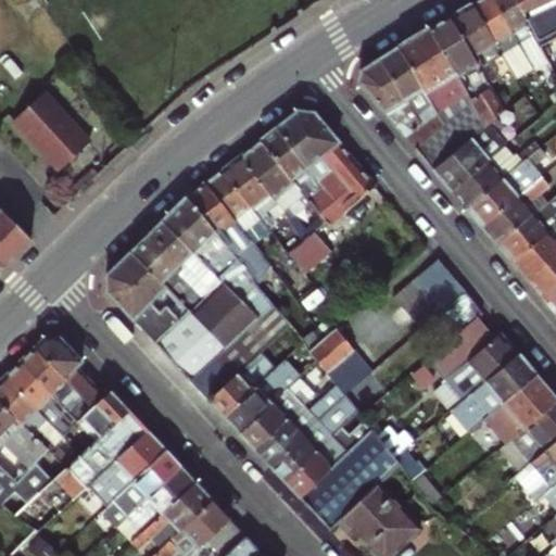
[(533,88),(540,84),(490,0),(477,0),(469,4),(497,53),(510,47),(517,57),(515,59),(533,88)]
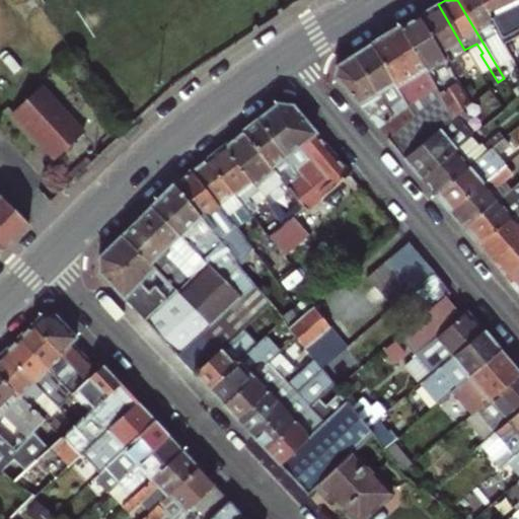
[(496,32),(491,22),(479,0),(457,0),(504,78),(511,74),(503,61),(489,36),(496,32)]
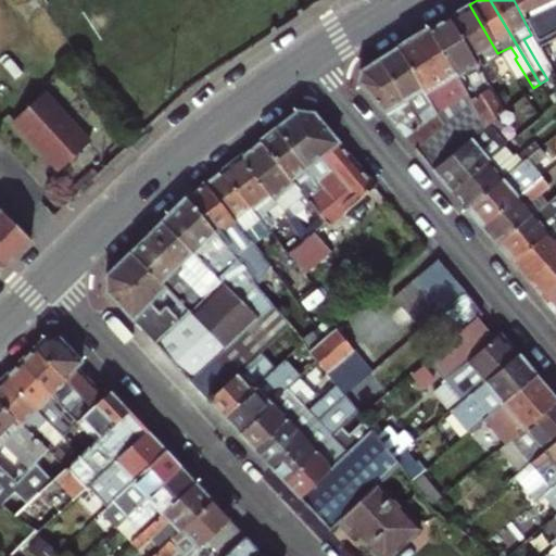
[(555,29),(541,0),(514,0),(526,24),(531,35),(541,51),(555,41),(555,29)]
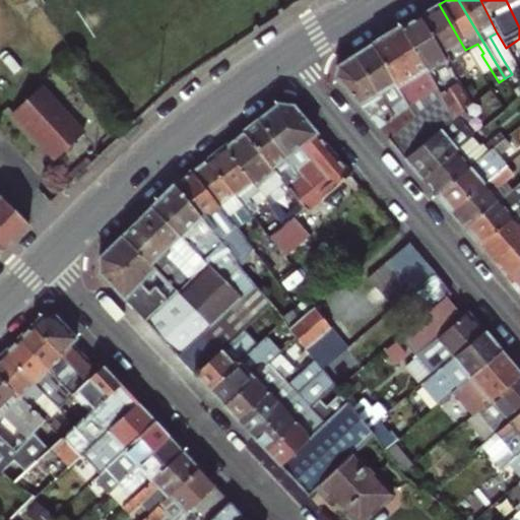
[(519,0),(506,0),(519,27),(519,0)]
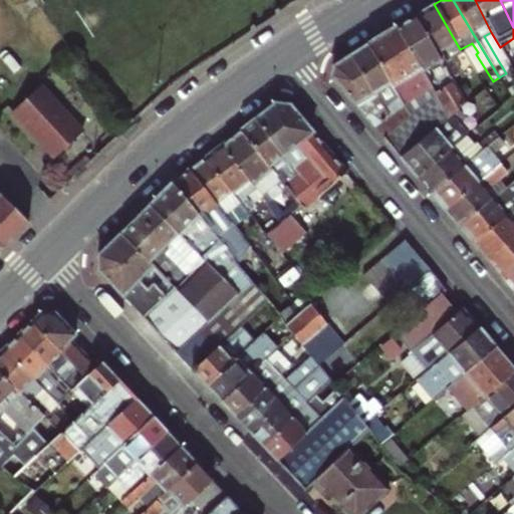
[(462,53),(460,49),(434,4),(414,15),(448,74),(458,68),(453,58),(462,53)]
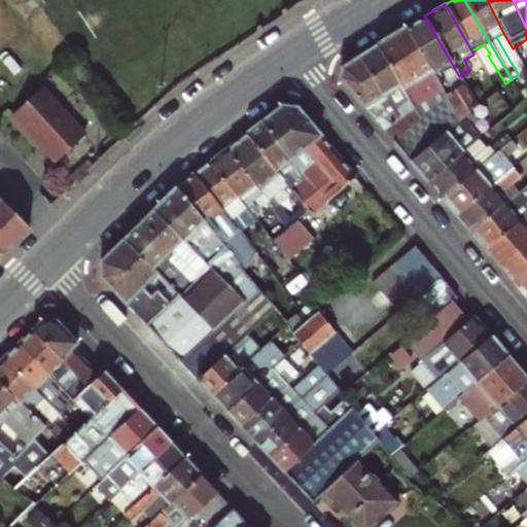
[(466,89),(459,76),(424,15),(403,28),(445,97),(449,102),(459,119),(462,116),(476,105),(466,89)]
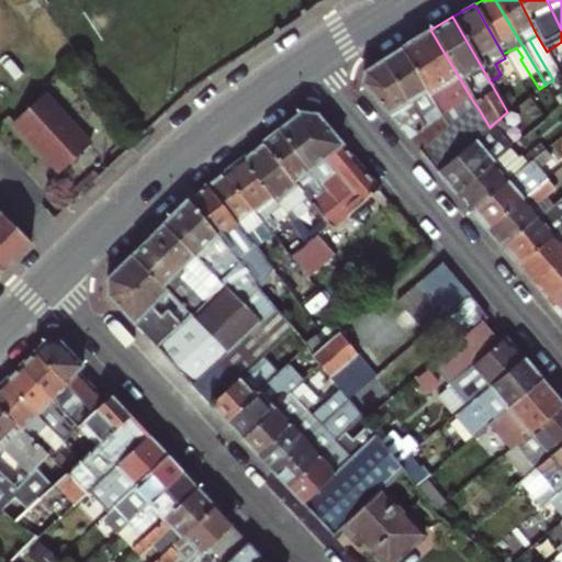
[(449,125),(474,103),(430,30),(398,46),(441,116),(448,127),(449,125)]
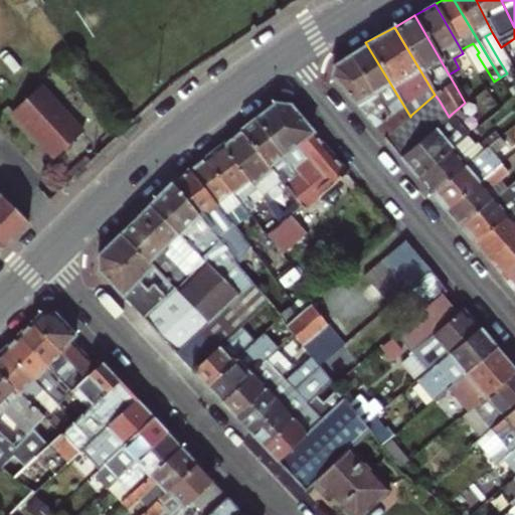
[(506,56),(501,47),(492,32),(485,36),(499,60),(506,56)]
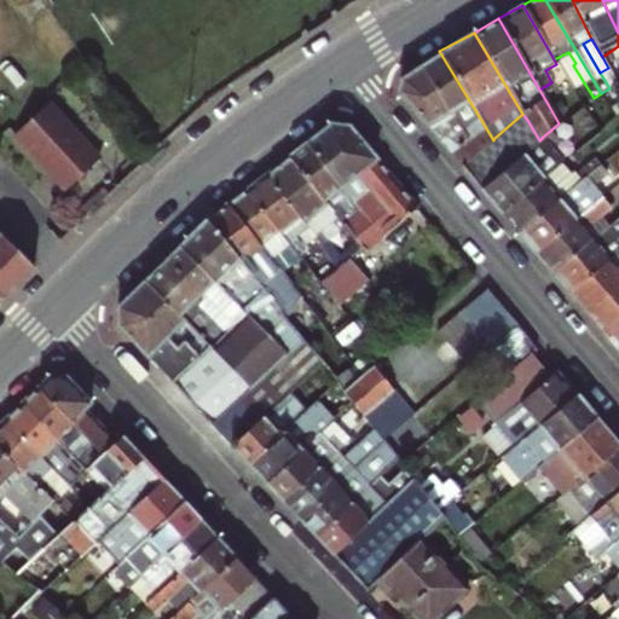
[(474,134),(486,128),(439,51),(418,63),(438,94),(460,126),(464,122),(467,127),(469,126),(474,134)]
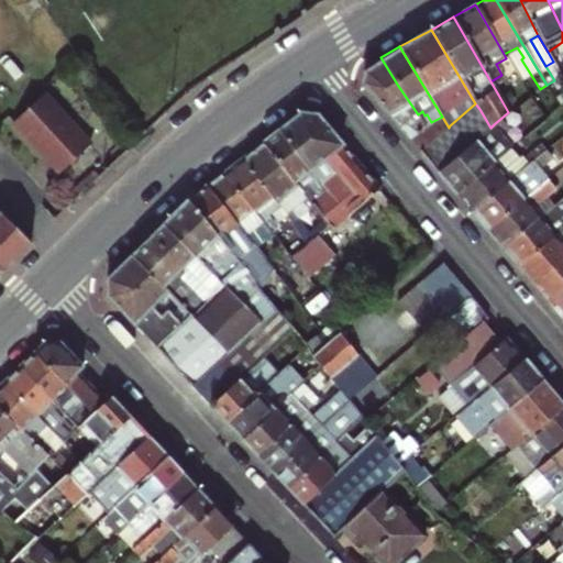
[(362,85),(420,153),(449,128),(442,117),(431,122),(427,114),(424,116),(422,111),(418,114),(398,86),(381,57),(362,67),(362,85)]
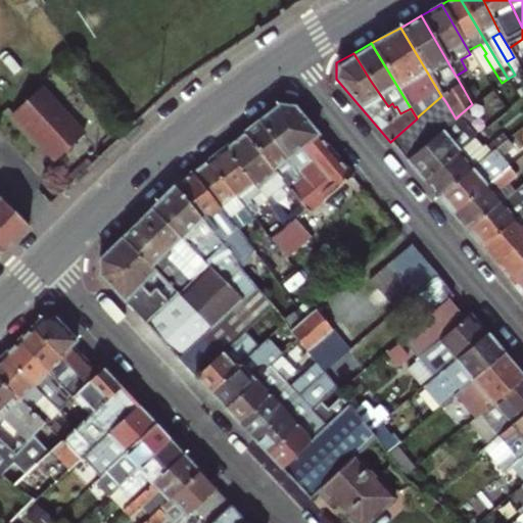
[(470,67),(476,64),(470,54),(461,59),(466,69),(470,67)]
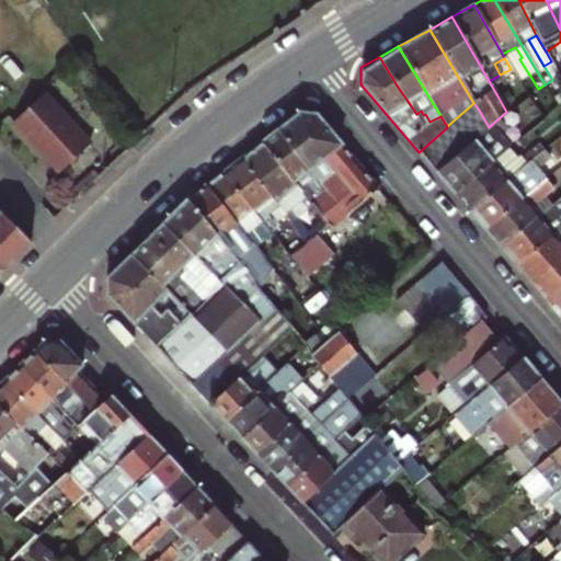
[(496,94),(506,112),(528,98),(518,82),(511,69),(504,72),(511,87),(496,94)]
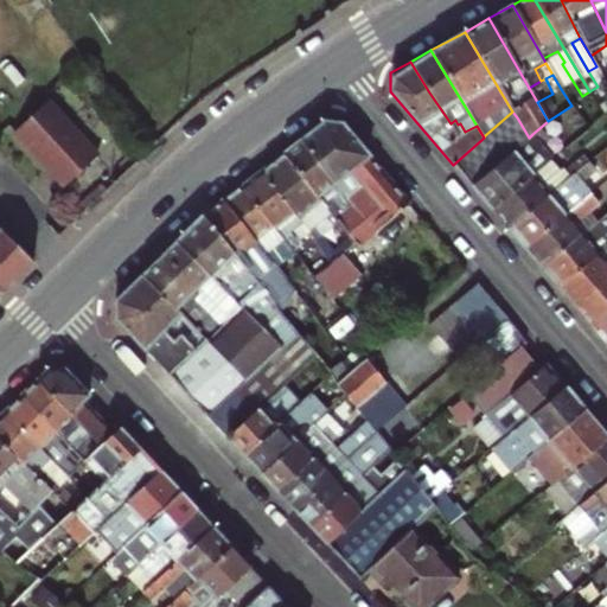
[(63,183),(95,151),(44,98),(12,132),(63,183)]
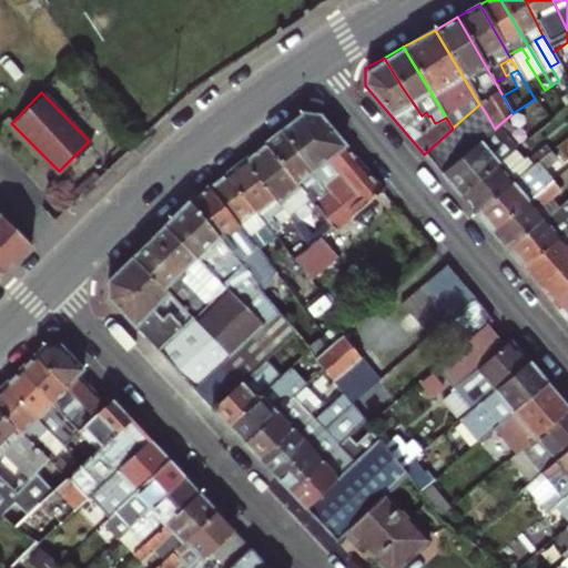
[(424,154),(442,174),(495,129),(484,110),(479,104),(454,127),(453,129),(424,154)]
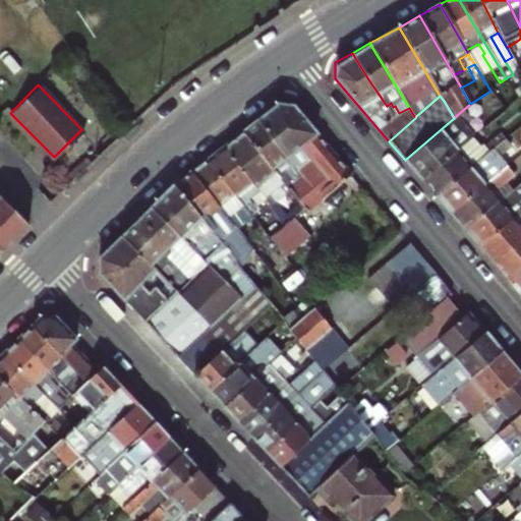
[(297,148),(313,133),(291,108),(276,104),(256,119),(296,171),(303,164),(308,161),(297,148)]
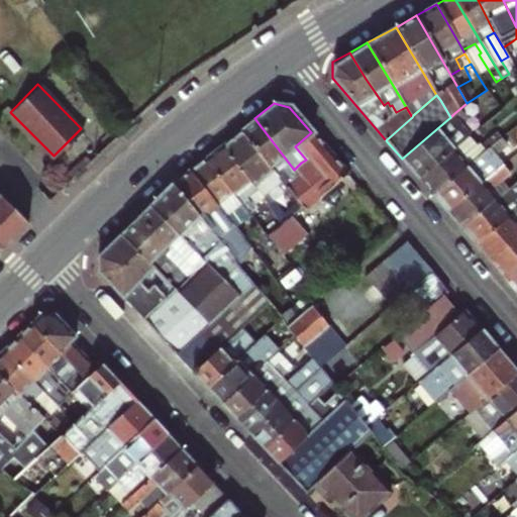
[(419,178),(453,148),(445,138),(461,123),(453,114),(450,117),(402,159),(419,178)]
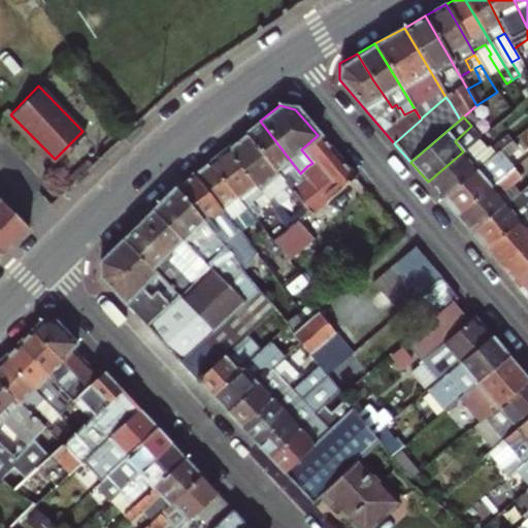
[(116,135),(121,140),(138,125),(133,119),(116,135)]
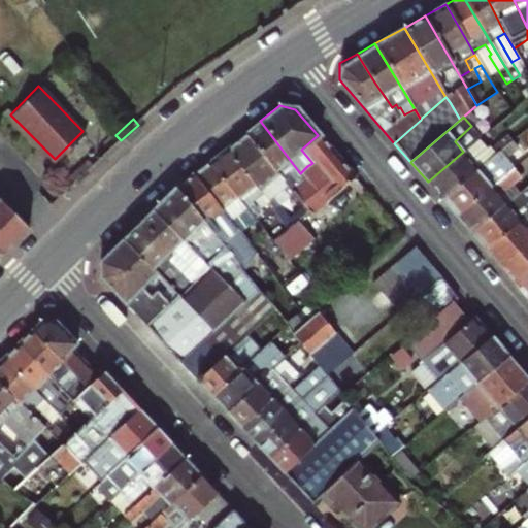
[(306,180),(300,173),(260,121),(245,131),(291,191),(292,193),(306,180)]
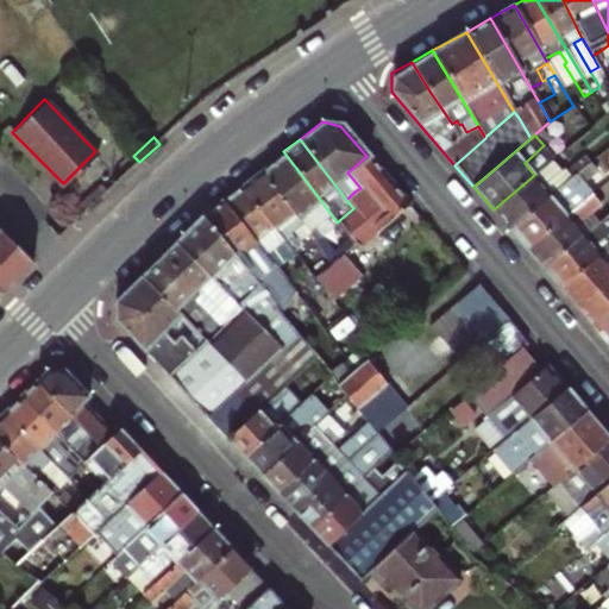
[(319,233),(336,220),(283,151),(261,170),(297,217),(302,213),(319,233)]
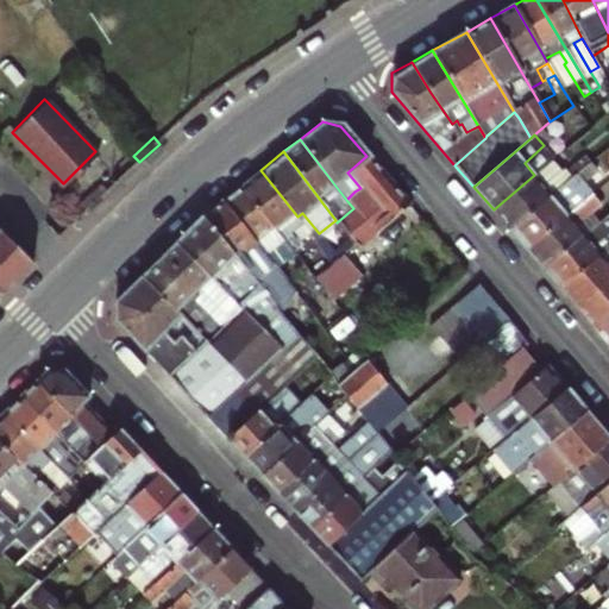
[(347,173),(360,188),(378,171),(366,156),(347,173)]
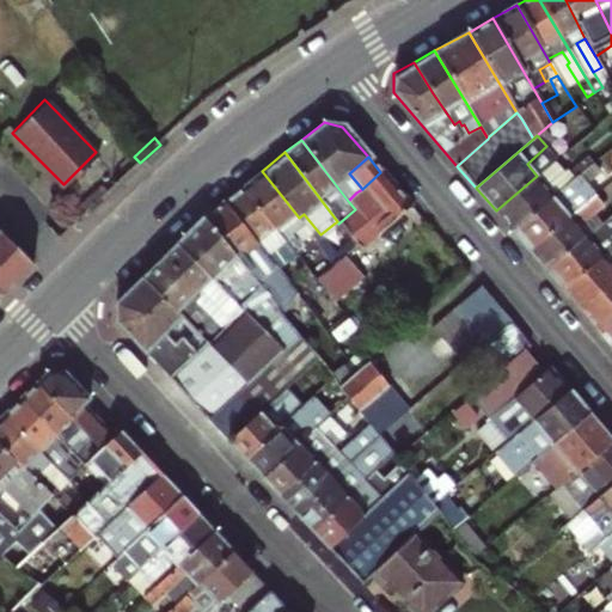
[(303,222),(299,218),(262,171),(242,188),(283,238),(303,222)]
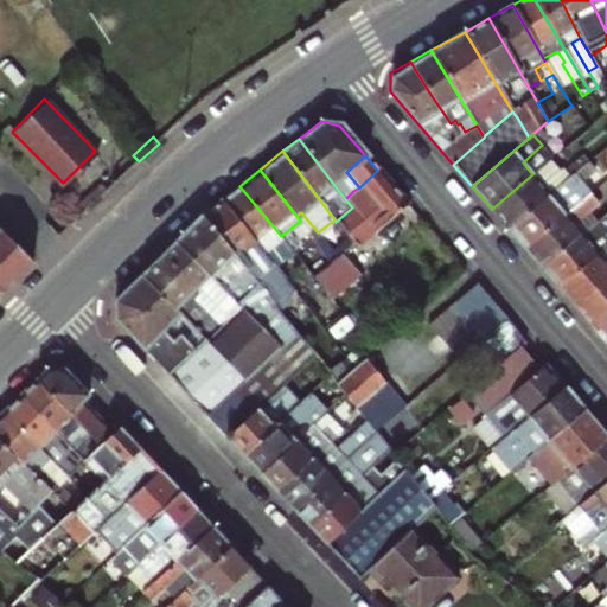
[(353,191),(379,227),(406,203),(377,171),(359,187),(353,191)]
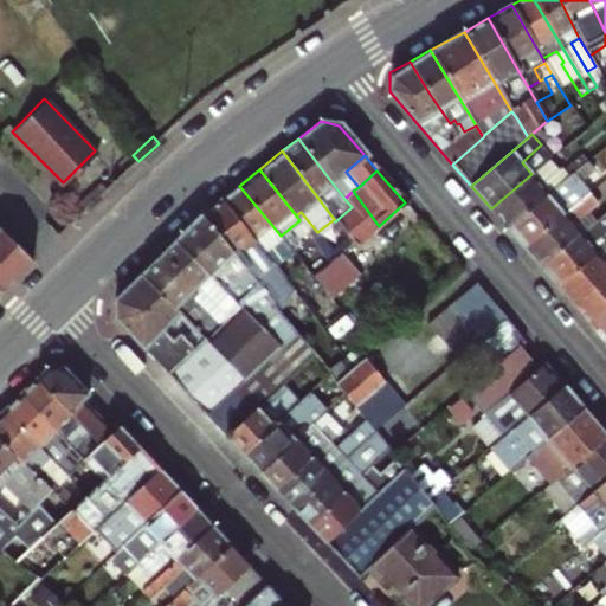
[(491,208),(508,229),(549,195),(532,174),(491,208)]
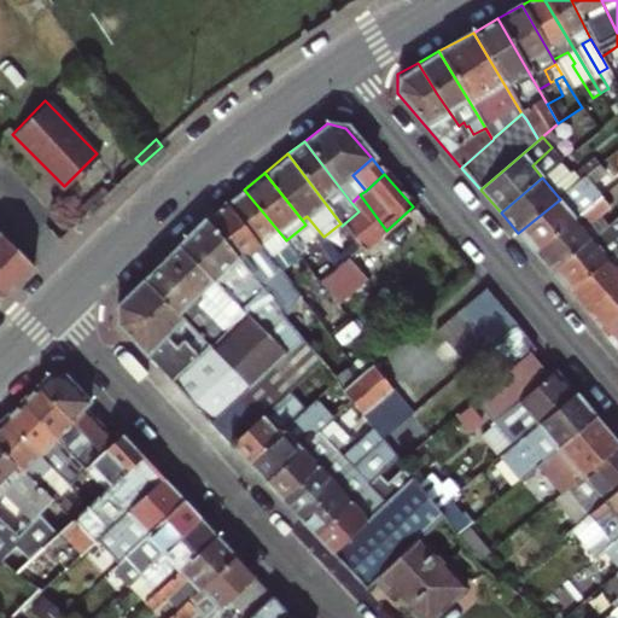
[(572,188),(577,194),(590,185),(586,179),(572,188)]
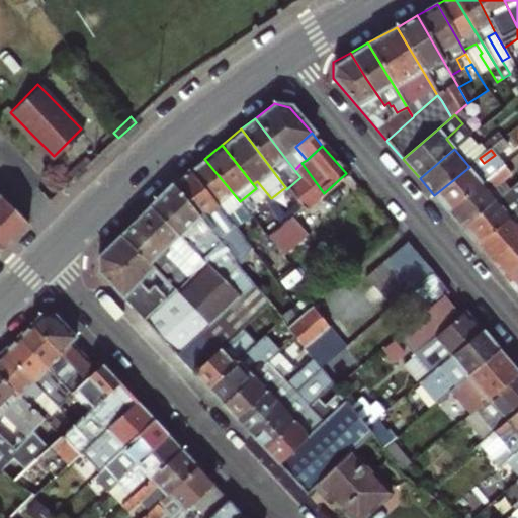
[(68,173),(74,180),(92,163),(86,157),(68,173)]
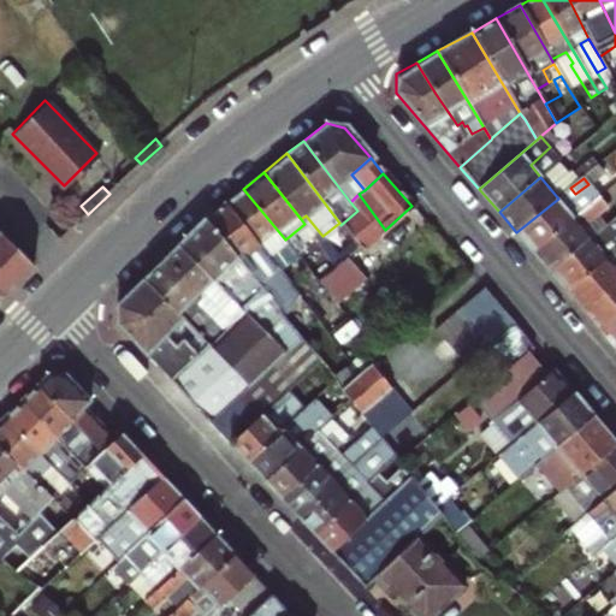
[(301,259),(285,240),(243,189),(226,202),(274,265),(282,274),(301,259)]
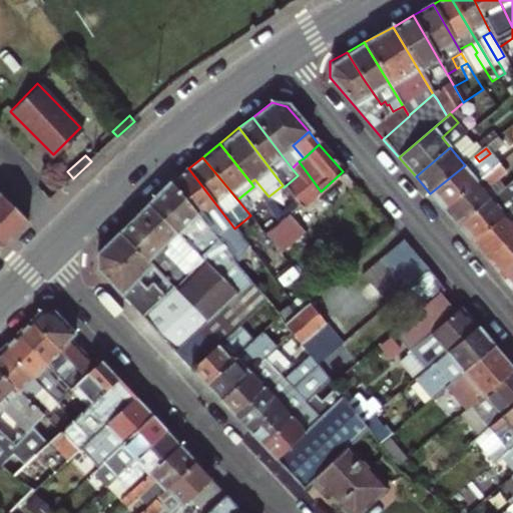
[(297,204),(301,208),(321,191),(299,161),(292,168),(298,175),(284,187),(297,204)]
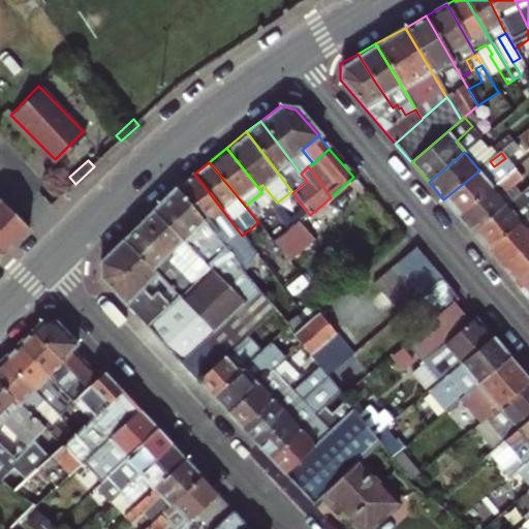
[(443,199),(458,216),(494,187),(479,170),(443,199)]
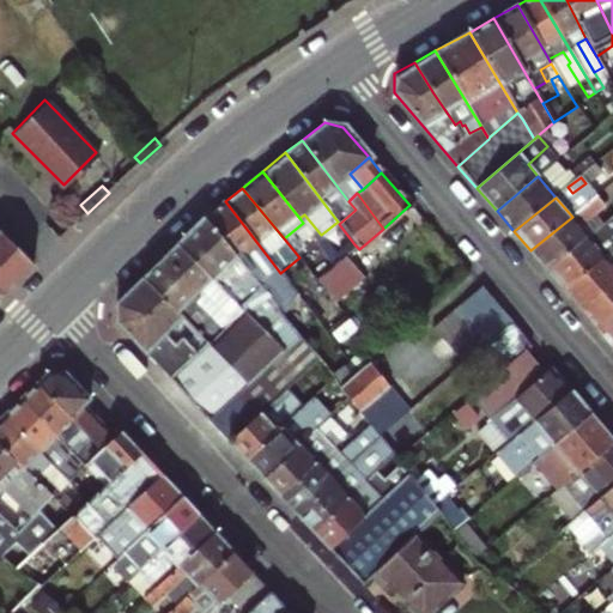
[(262,273),(273,263),(225,201),(205,218),(275,309),(284,302),(262,273)]
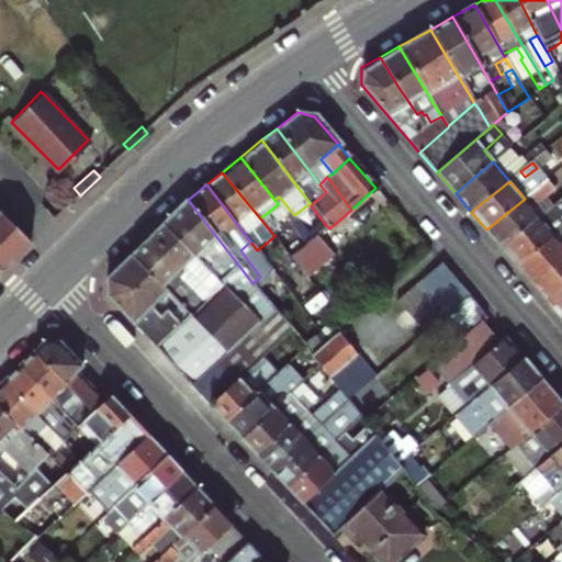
[(551,208),(554,205),(561,199),(561,195),(558,191),(546,201),(551,208)]
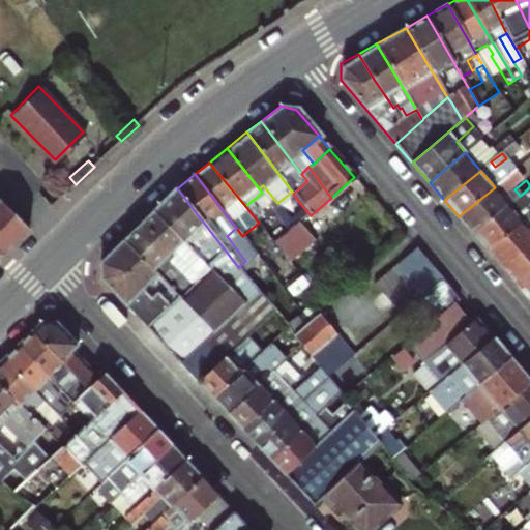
[(60,199),(66,193),(59,184),(53,190),(60,199)]
